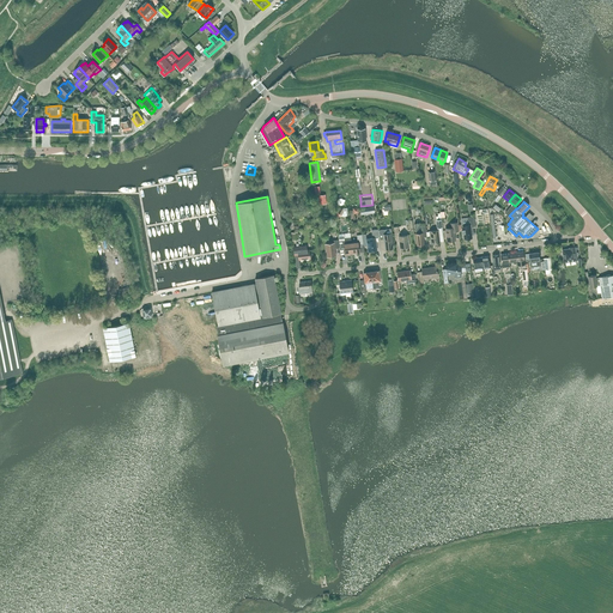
[(471,228),(475,226),(474,217),(461,218),(462,226),(465,238),(472,237),(471,228)]
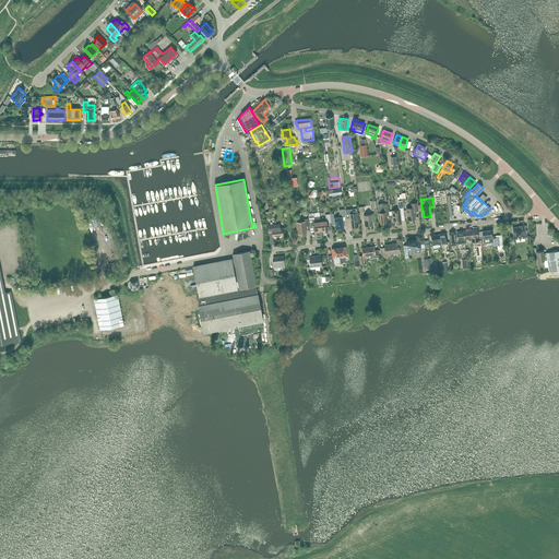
[(408,219),(415,218),(415,211),(418,211),(417,203),(411,204),(412,207),(406,209),(408,219)]
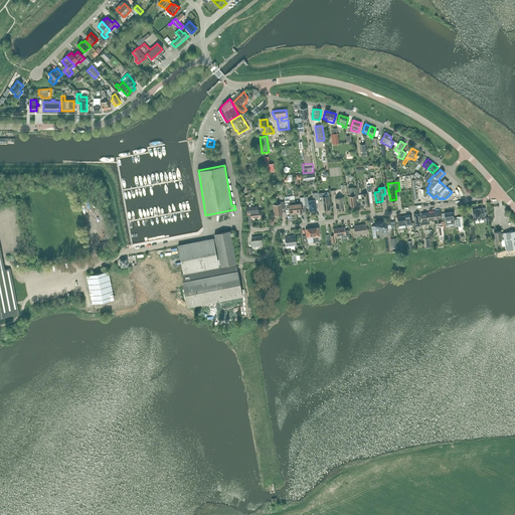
[(358,199),(358,195),(357,190),(354,190),(355,195),(349,196),(350,206),(356,205),(356,199),(358,199)]
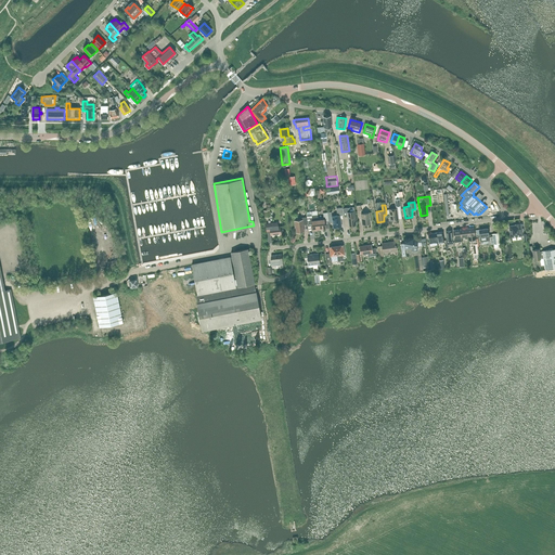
[(343,208),(343,207),(336,208),(337,216),(332,217),(333,228),(341,227),(339,215),(344,215),(343,208)]
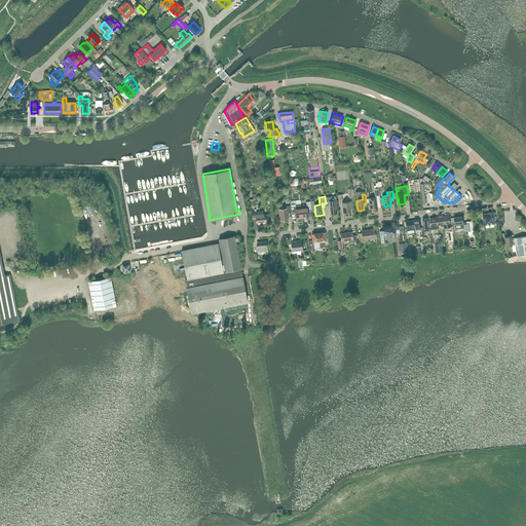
[(326,205),(329,205),(330,214),(337,213),(336,200),(332,200),(331,197),(329,198),(329,197),(325,197),(326,203),(326,205)]
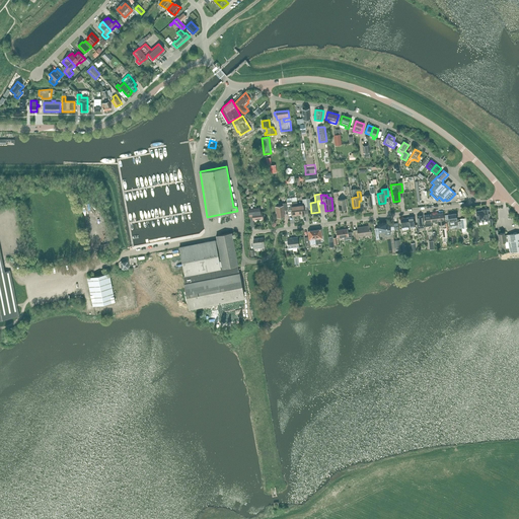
[(365,206),(372,206),(371,195),(364,196),(364,197),(364,200),(365,206)]
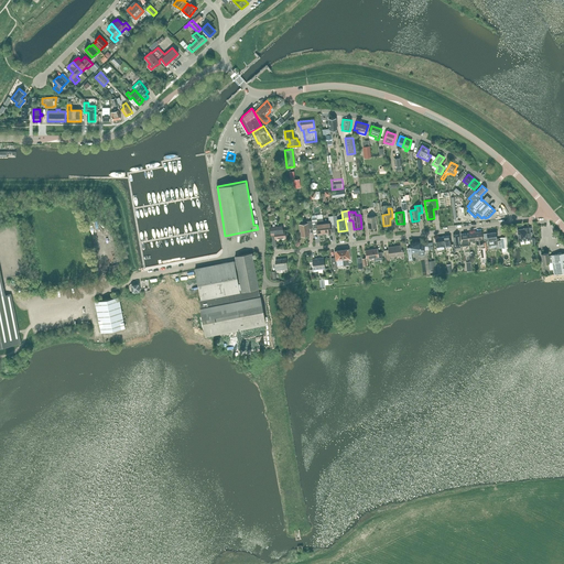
[(334,225),(333,216),(328,216),(329,223),(323,223),(325,234),(331,232),(331,225),(334,225)]
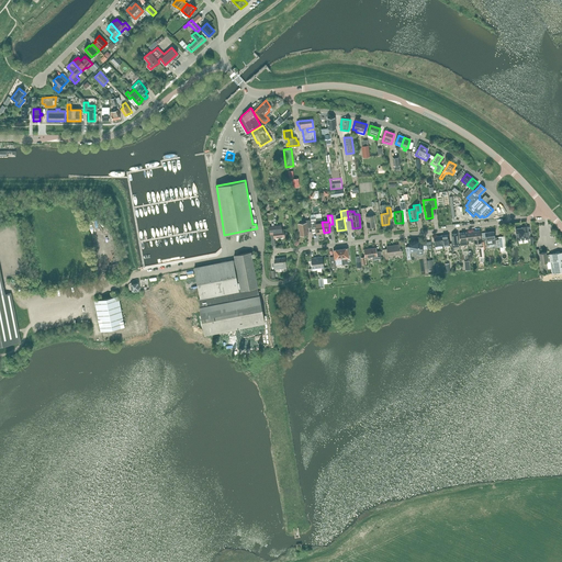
[(375,226),(373,215),(366,216),(367,227),(375,226)]
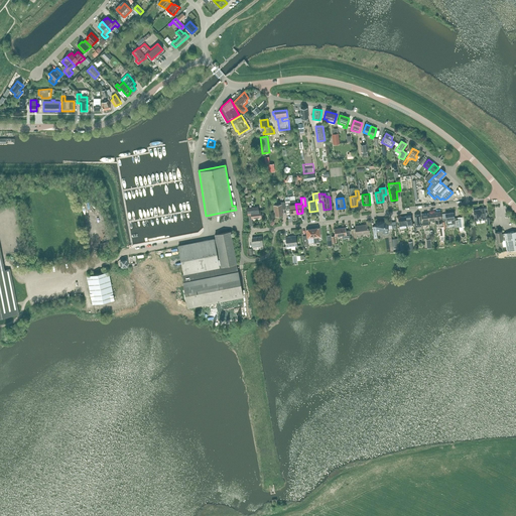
[(290,201),(289,200),(285,200),(286,208),(290,208),(291,214),(297,214),(295,204),(295,200),(290,201)]
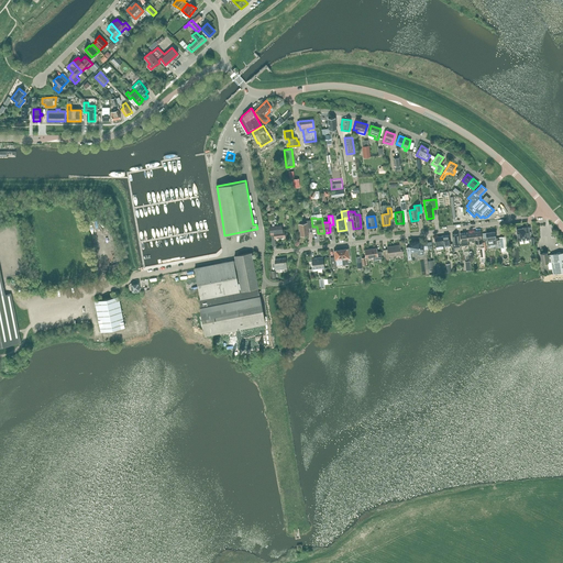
[(308,229),(312,228),(311,220),(307,221),(307,223),(299,224),(300,235),(309,234),(308,229)]
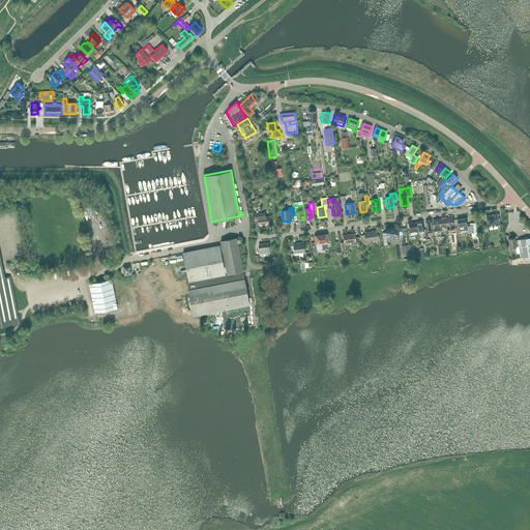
[(269,221),(268,221),(267,216),(265,216),(265,212),(254,214),(255,222),(258,221),(259,225),(268,224),(268,222),(269,222),(269,221)]
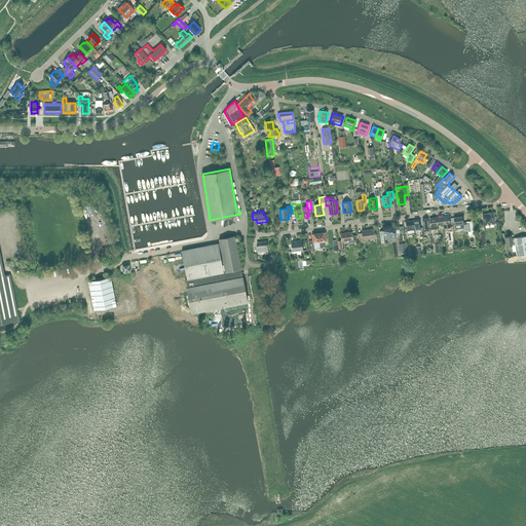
[(482,215),(484,225),(495,224),(493,213),(488,213),(488,214),(482,215)]
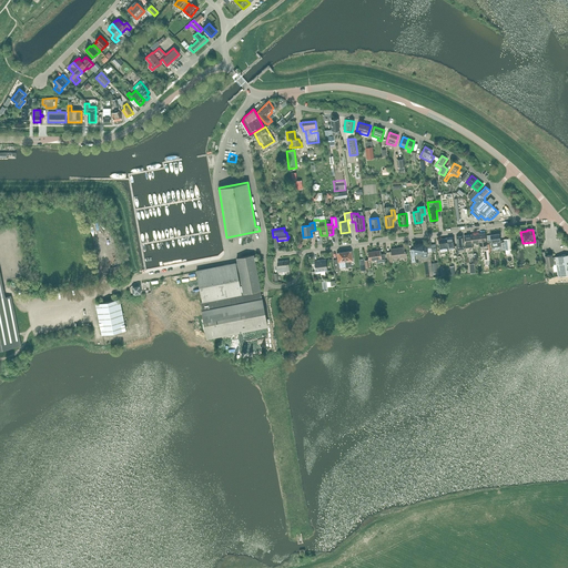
[(479,244),(479,246),(483,245),(483,249),(487,249),(485,233),(478,234),(479,244)]
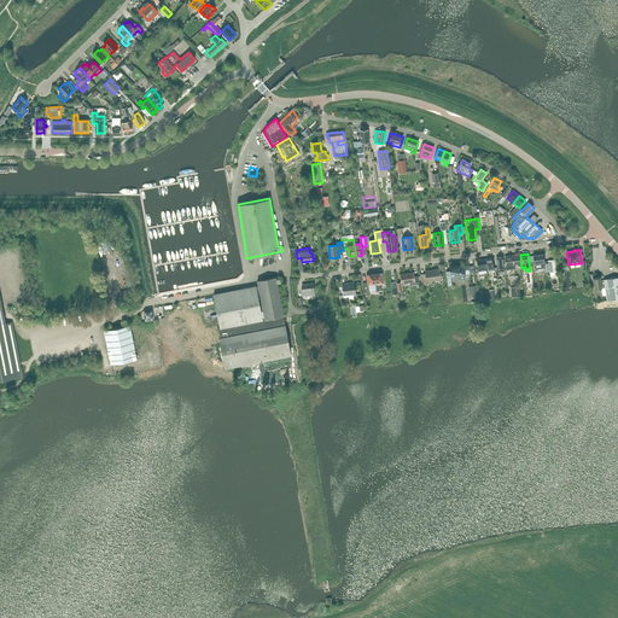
[(543,255),(534,256),(535,269),(546,268),(543,255)]
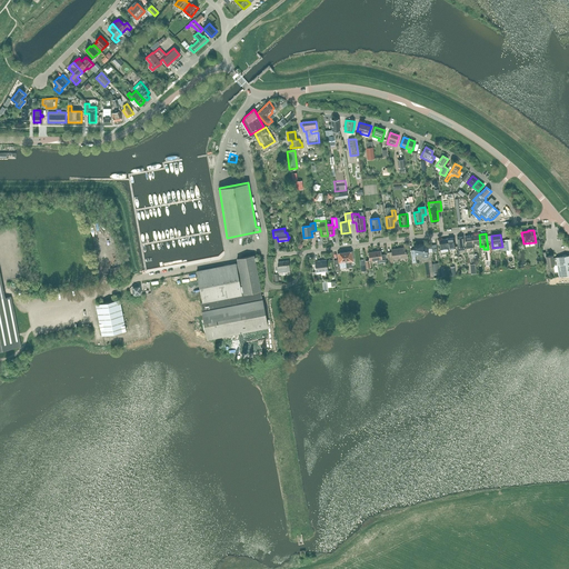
[(428,252),(437,251),(437,245),(427,246),(426,242),(412,245),(413,249),(410,250),(412,262),(416,262),(415,255),(422,253),(422,258),(428,257),(428,252)]
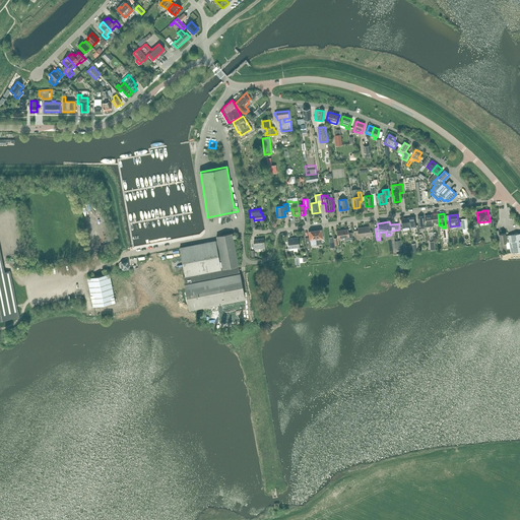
[(364,226),(358,228),(359,231),(356,231),(356,232),(354,232),(354,231),(353,231),(355,241),(360,240),(360,237),(372,235),(371,226),(364,228),(364,226)]
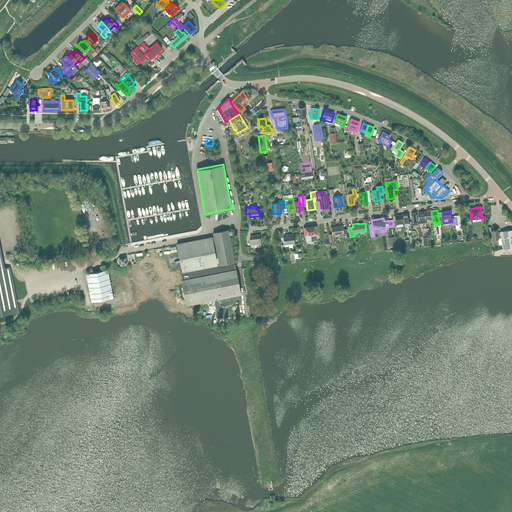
[(304,228),(304,233),(300,234),(301,242),(306,242),(305,237),(311,236),(312,241),(316,240),(316,236),(315,236),(315,235),(318,235),(317,226),(304,228)]
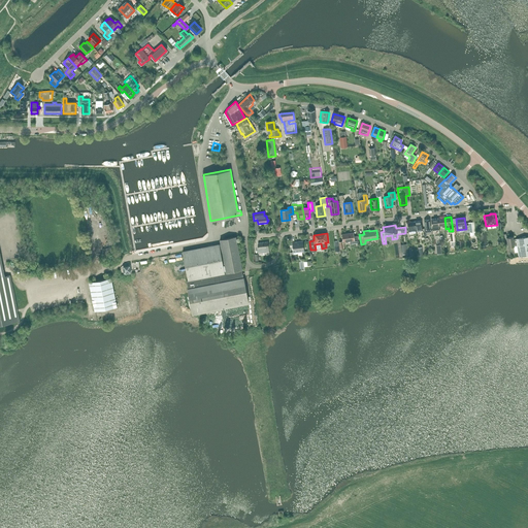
[(357,236),(354,236),(353,233),(342,234),(343,241),(350,240),(351,244),(358,243),(357,236)]
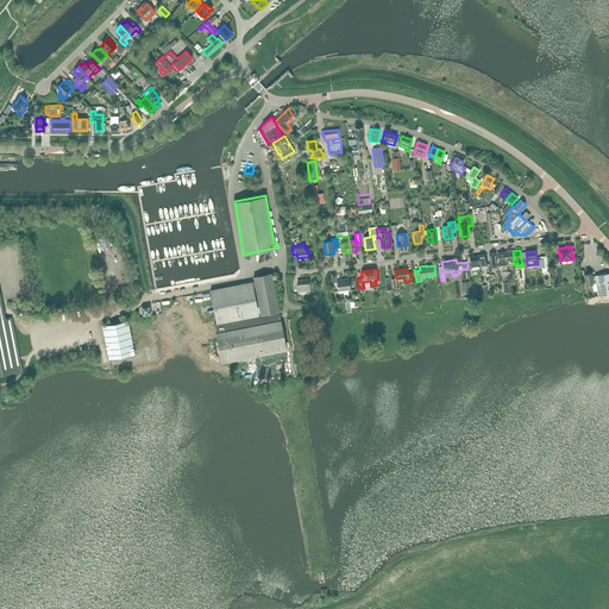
[(598,296),(608,294),(608,272),(592,276),(591,274),(584,275),(586,286),(596,283),(598,296)]
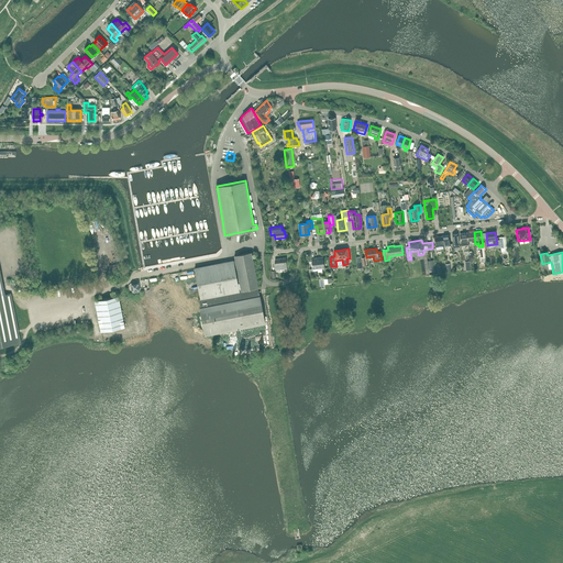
[(251,253),(234,256),(235,261),(194,268),(199,301),(200,308),(203,323),(206,335),(265,323),(258,288),(258,287),(251,253)]
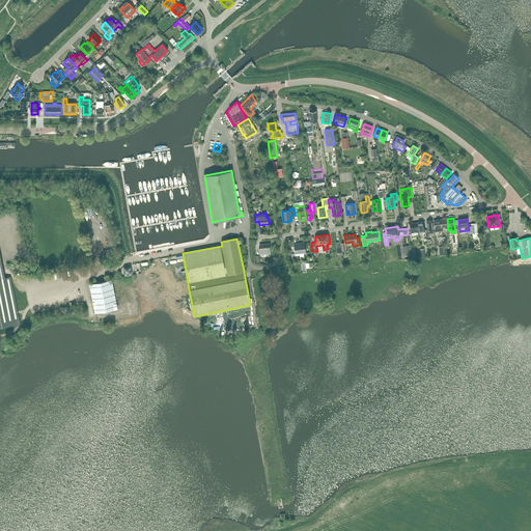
[(294,244),(295,254),(295,255),(300,255),(300,253),(306,253),(305,243),(305,244),(299,245),(299,244),(294,244)]
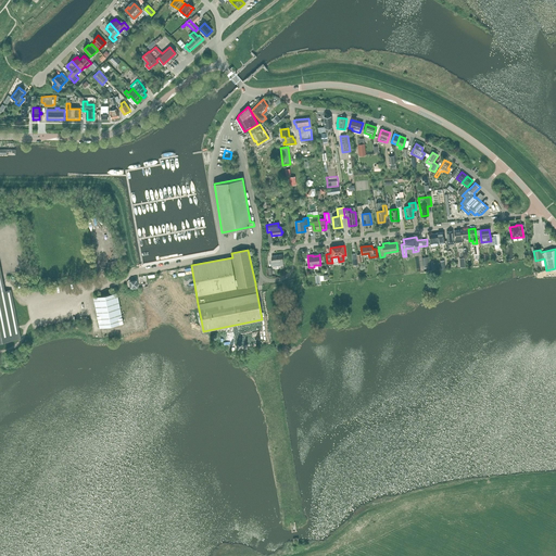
[(273,265),(283,264),(282,255),(272,256),(273,265)]
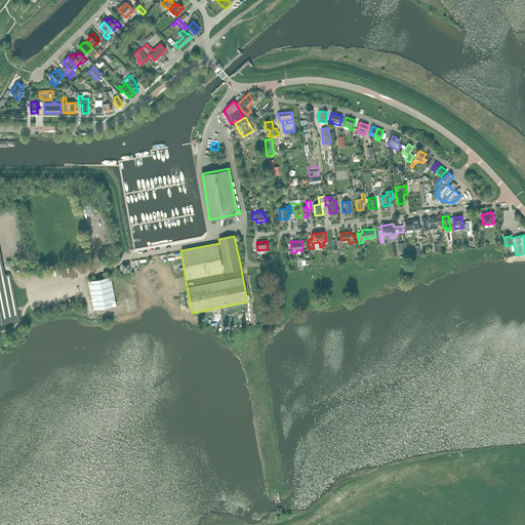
[(4,275),(0,251),(0,323),(19,319),(10,274),(4,275)]
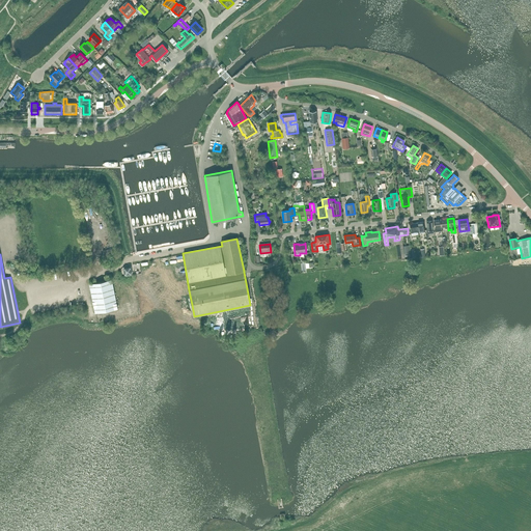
[(95,313),(117,309),(112,280),(89,284),(95,313)]
